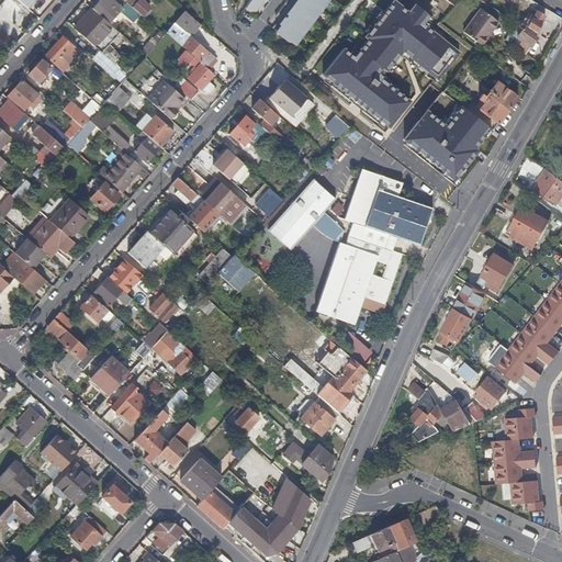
[(23,0),(36,11),(46,0),(23,0)]
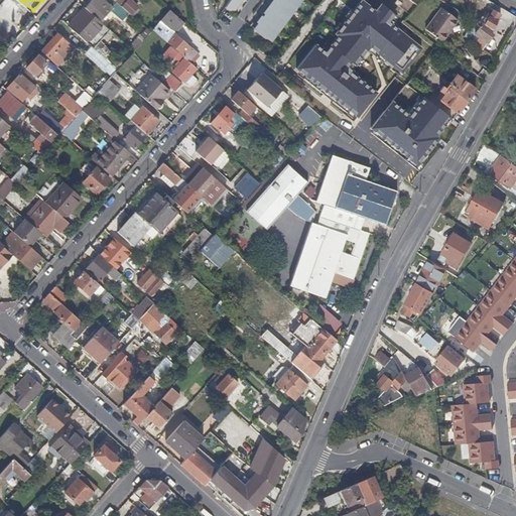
[(104,0),(91,0),(85,8),(101,22),(113,7),(104,0)]
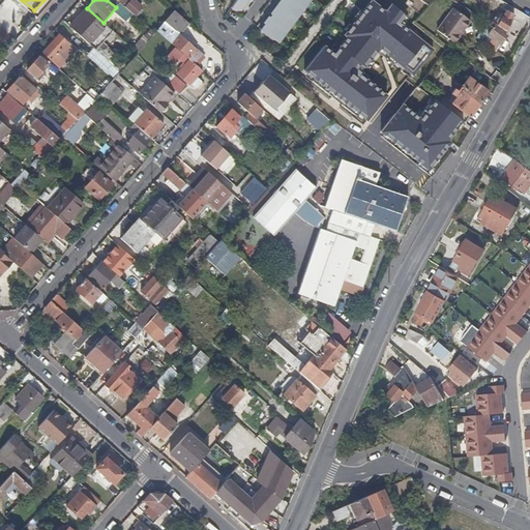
[(117,0),(107,0),(116,7),(127,18),(131,12),(125,6),(123,5),(117,0)]
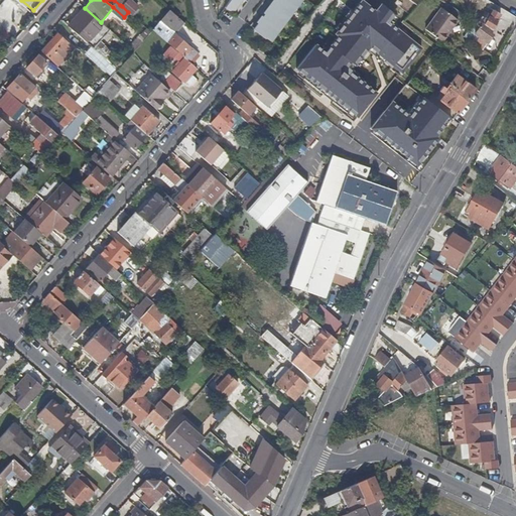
[(140,7),(131,0),(127,0),(122,6),(128,12),(133,16),(140,7)]
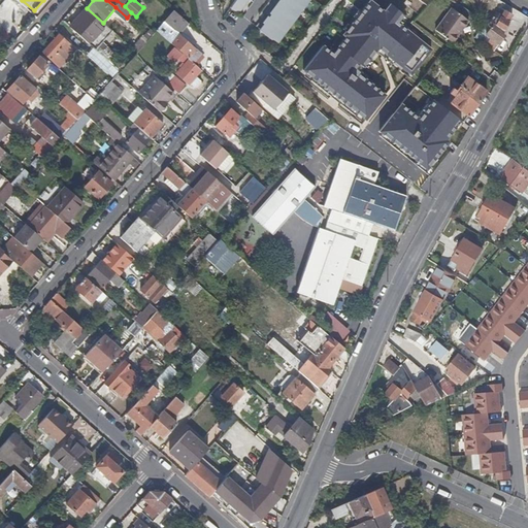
[(279,46),(311,0),(282,0),(259,32),(279,46)]
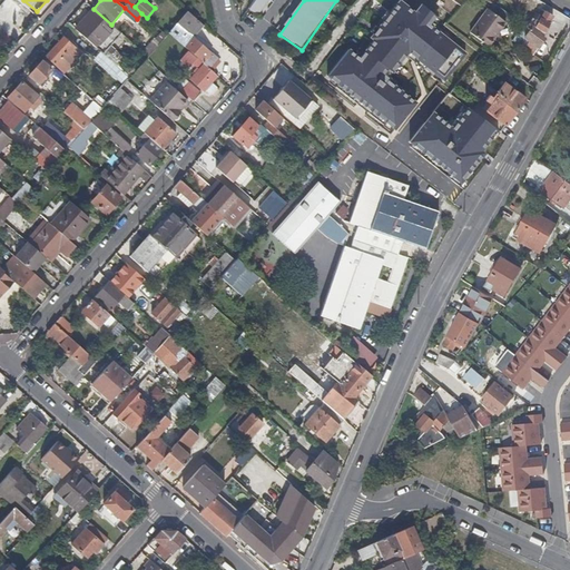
[(349,48),(326,78),(395,131),(419,102),(389,80),(409,55),(444,82),(468,53),(429,23),(435,15),(421,3),(415,11),(400,0),(399,0),(357,55),(349,48)]
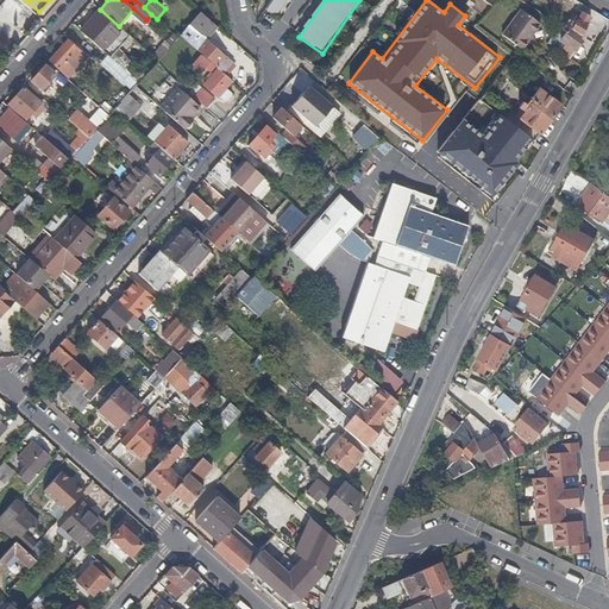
[(547,0),(564,10),(565,7),(569,0),(547,0)]
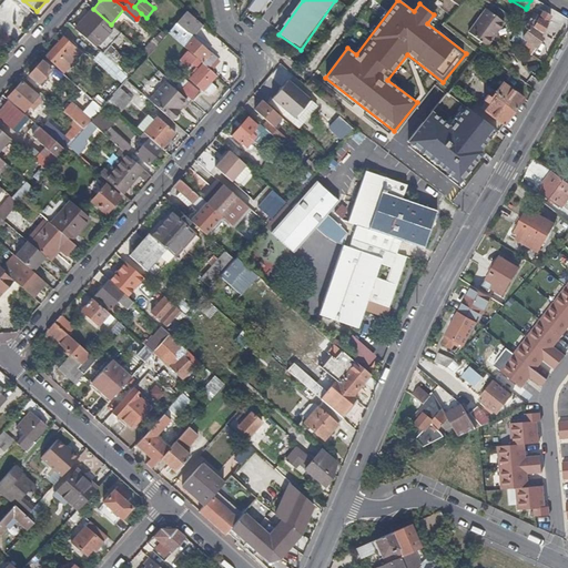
[(544,6),(534,0),(530,0),(527,7),(538,14),(544,6)]
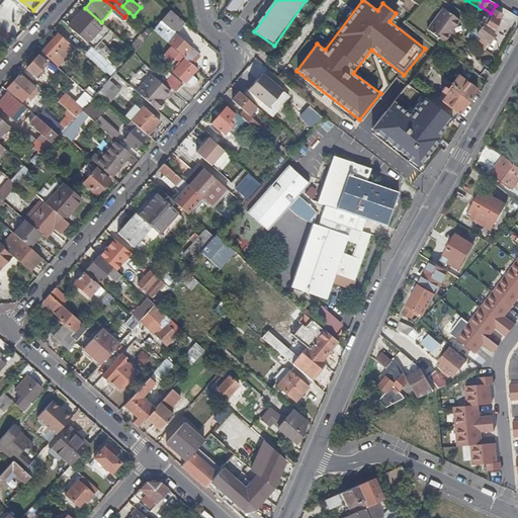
[(101,22),(85,8),(69,26),(90,46),(105,59),(113,50),(99,37),(102,33),(106,36),(111,31),(101,22)]
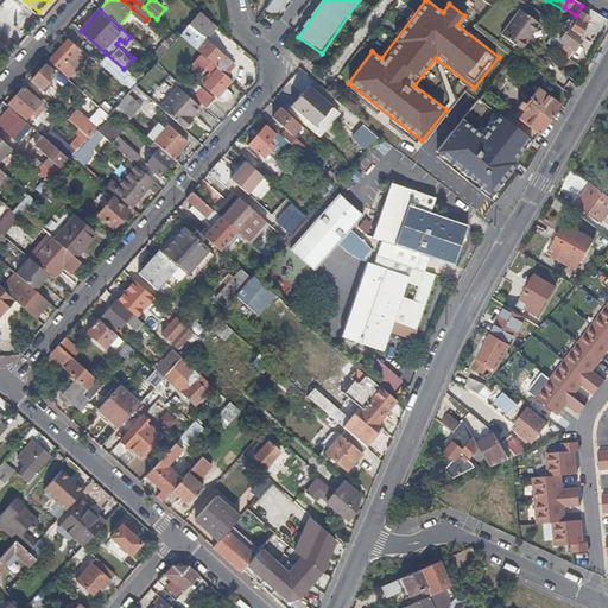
[(538,23),(520,10),(501,36),(521,50),(529,42),(526,40),(538,23)]
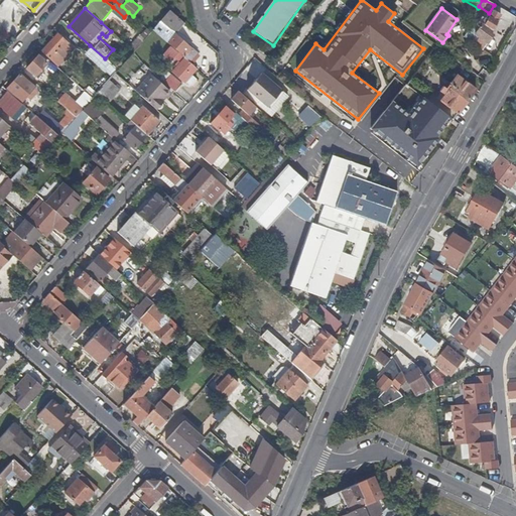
[(169,10),(153,29),(170,44),(184,57),(190,62),(199,53),(171,30),(180,19),(169,10)]
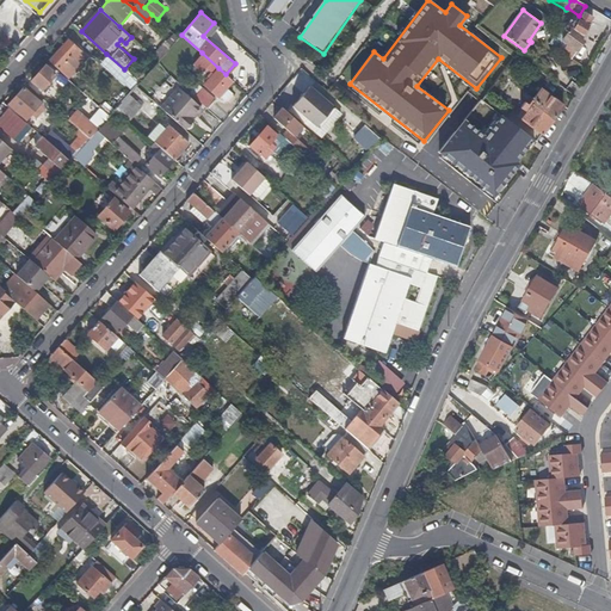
[(569,30),(562,25),(550,43),(572,59),(585,41),(580,38),(593,19),(585,13),(574,29),(572,28),(569,30)]
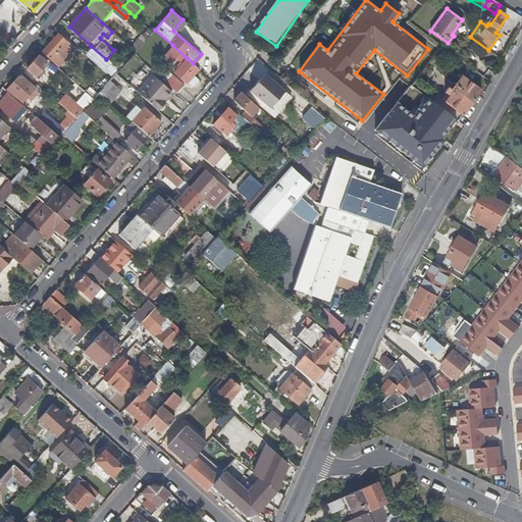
[(127,22),(132,27),(127,31),(134,36),(131,40),(135,43),(132,46),(136,50),(144,41),(137,35),(139,33),(144,37),(148,31),(133,17),(127,22)]
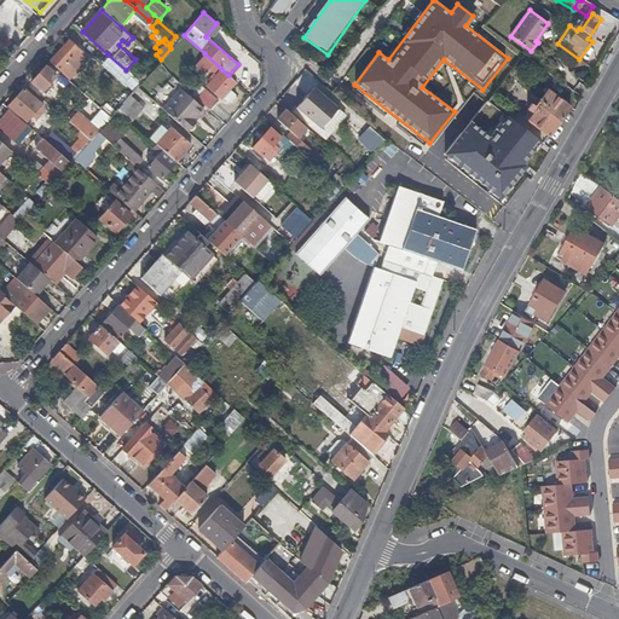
[(550,25),(548,23),(536,41),(538,42),(550,25)]
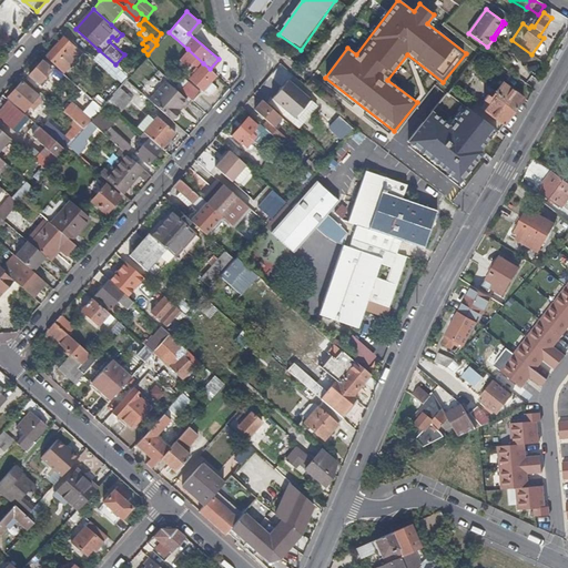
[(81,53),(63,37),(46,56),(64,72),(81,53)]
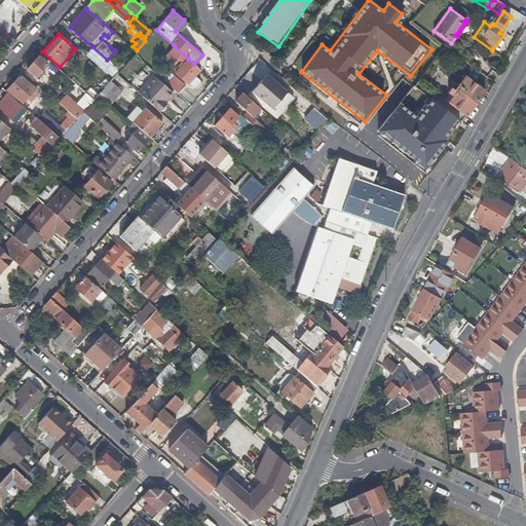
[(91,46),(85,53),(106,71),(112,65),(107,60),(91,46)]
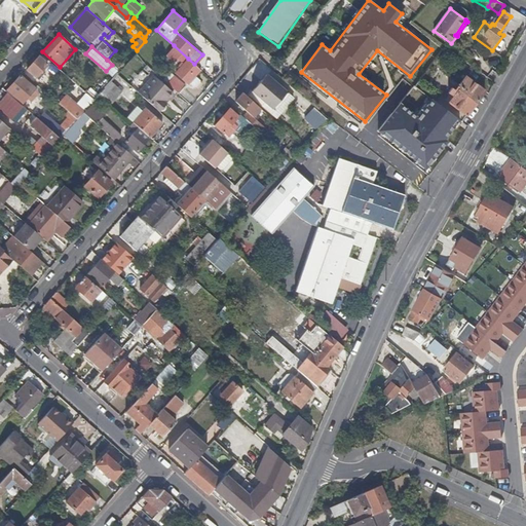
[(48,64),(39,57),(27,70),(36,78),(48,64)]
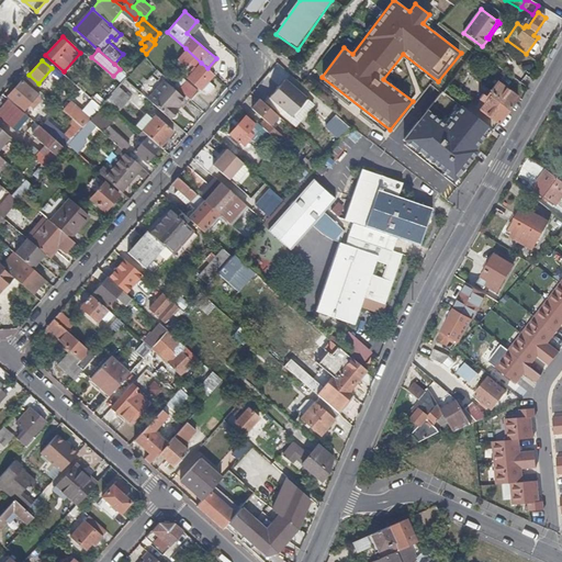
[(208,68),(201,63),(188,78),(201,90),(203,89),(209,81),(215,76),(208,68)]
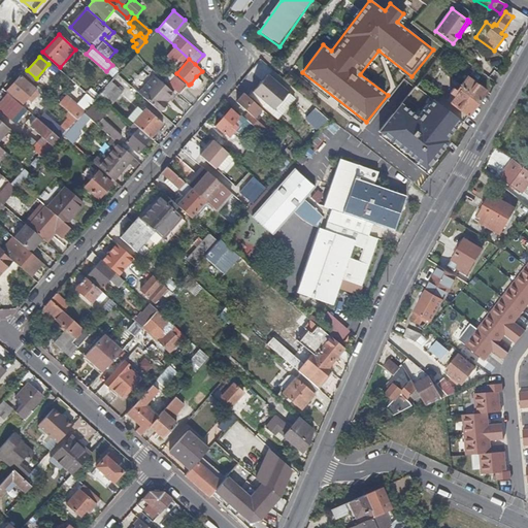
[(267,74),(253,91),(273,109),(288,93),(267,74)]
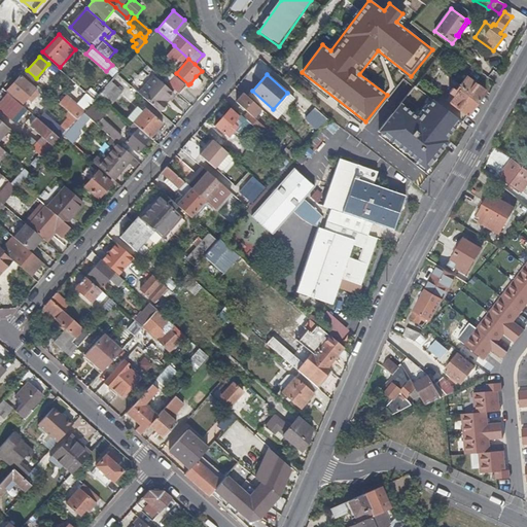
[(154,75),(139,93),(160,112),(167,104),(166,103),(174,94),(154,75)]
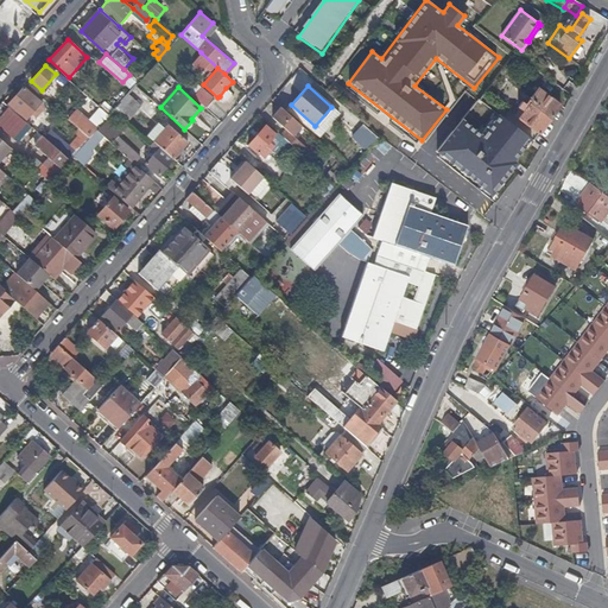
[(40,102),(24,88),(10,105),(26,119),(40,102)]
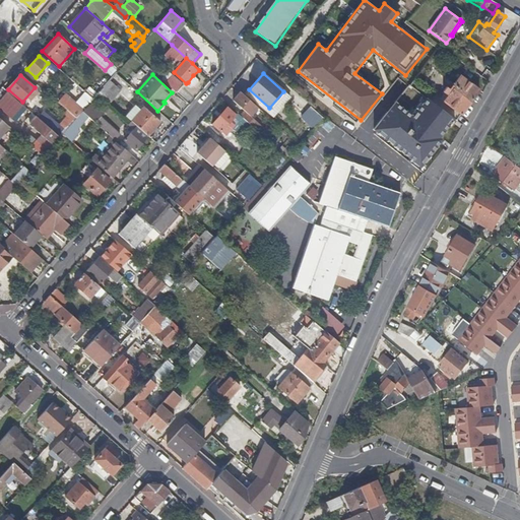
[(183,84),(173,75),(166,83),(176,92),(183,84)]
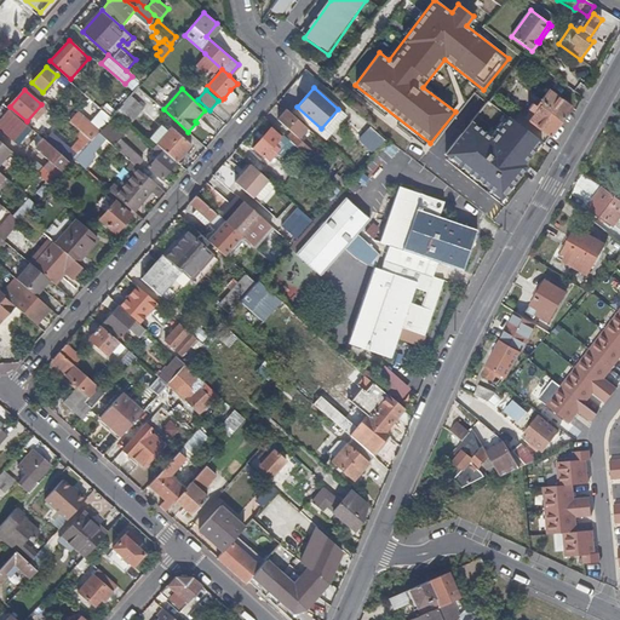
[(236,96),(230,90),(224,98),(229,103),(236,96)]
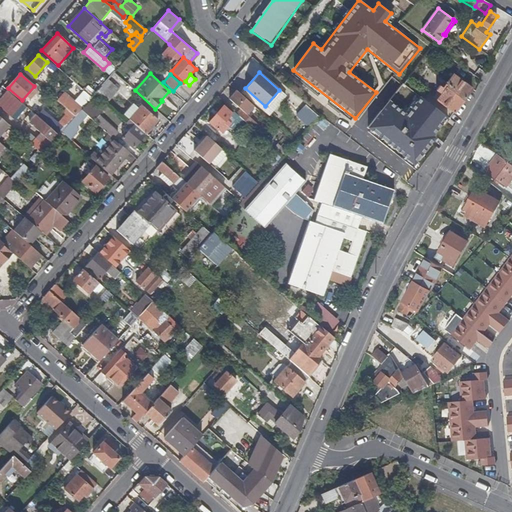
[(437,91),(441,94),(437,100),(454,113),(472,89),(453,75),(442,89),(440,87),(437,91)]
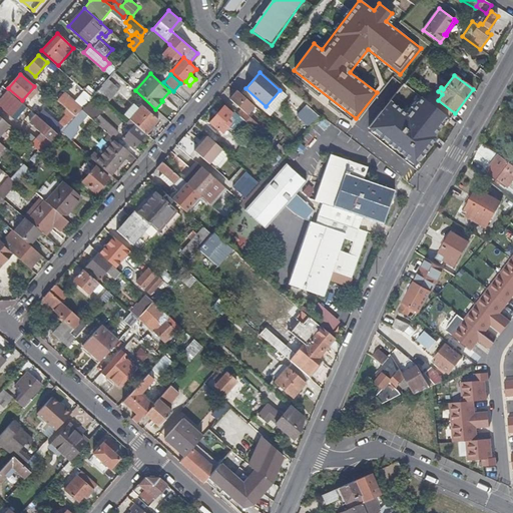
[(120,88),(109,78),(97,91),(109,101),(120,88)]
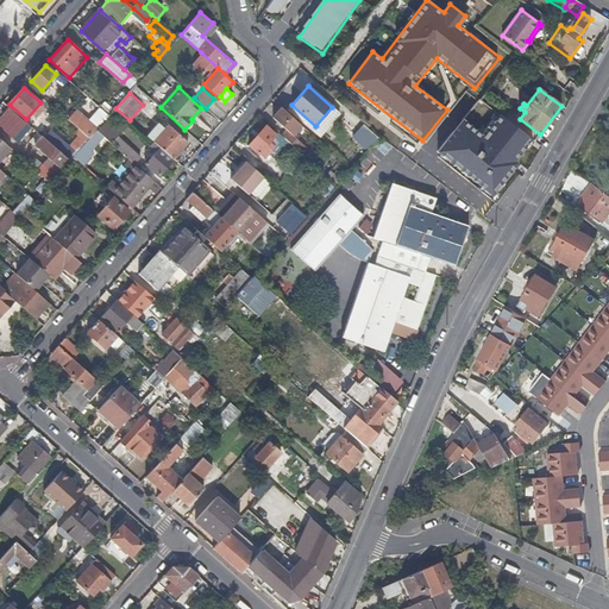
[(98,106),(92,113),(104,124),(110,115),(98,106)]
